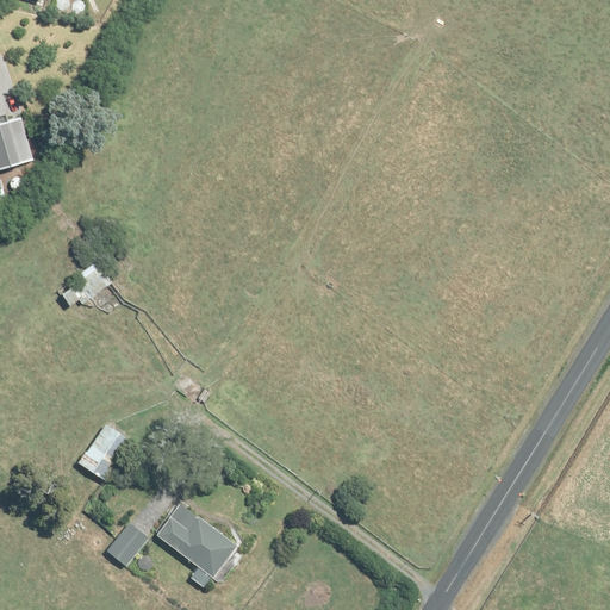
[(0,117),(0,170),(35,161),(22,118),(10,122),(7,116),(0,117)]
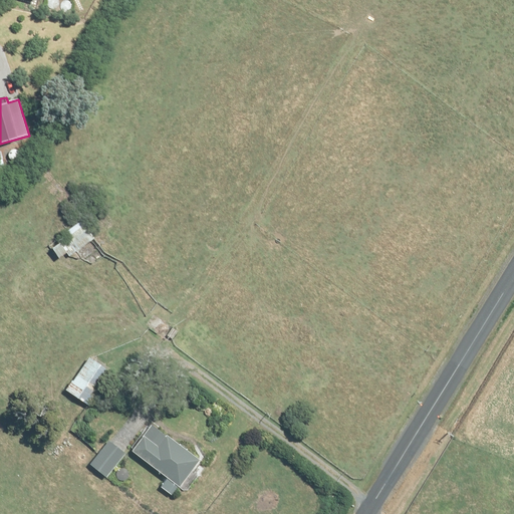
[(61,241),(52,247),(60,258),(68,253),(70,257),(76,252),(82,261),(93,253),(87,244),(97,237),(85,218),(65,232),(69,238),(62,243),(61,241)]
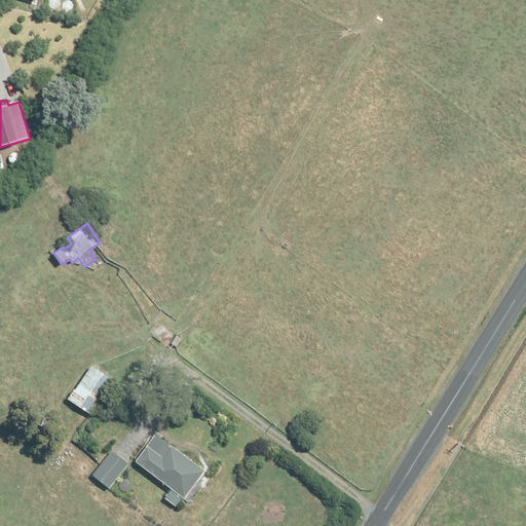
[(114,378),(92,365),(70,399),(90,412),(114,378)]
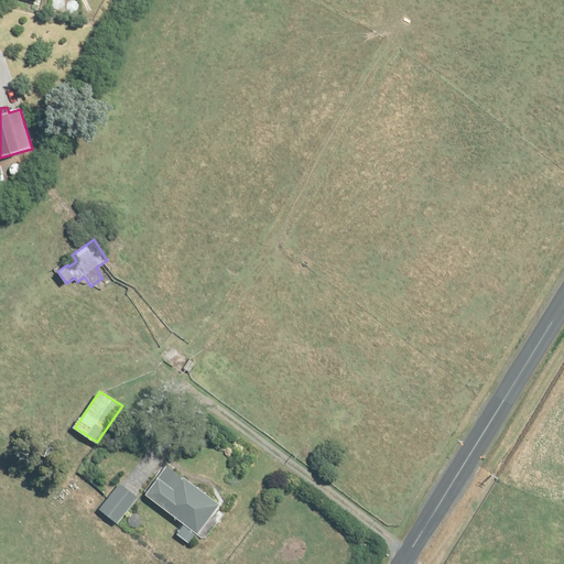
[(145,495),(184,524),(176,534),(188,542),(195,532),(198,534),(220,505),(167,465),(145,495)]
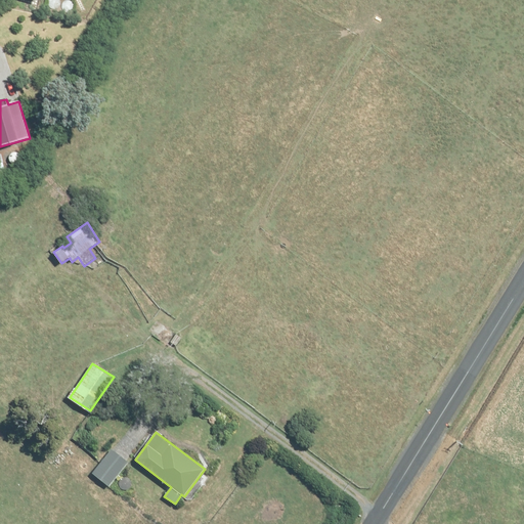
[(129,462),(111,448),(92,473),(111,486),(129,462)]
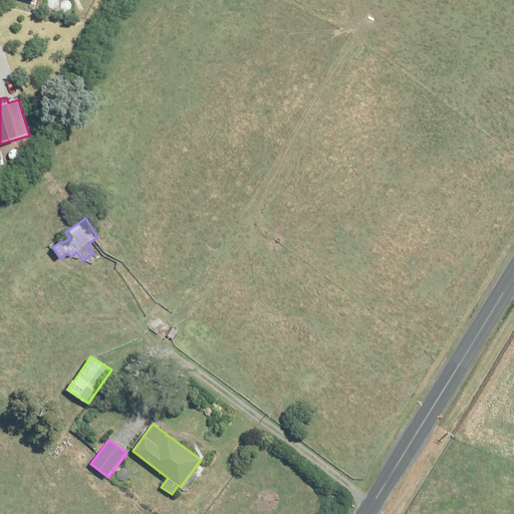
All buildings are outlined.
